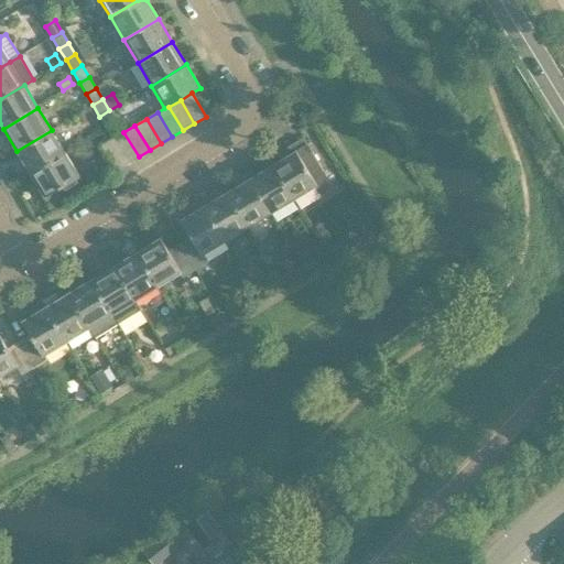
[(65,153),(52,130),(17,151),(31,174),(65,153)]
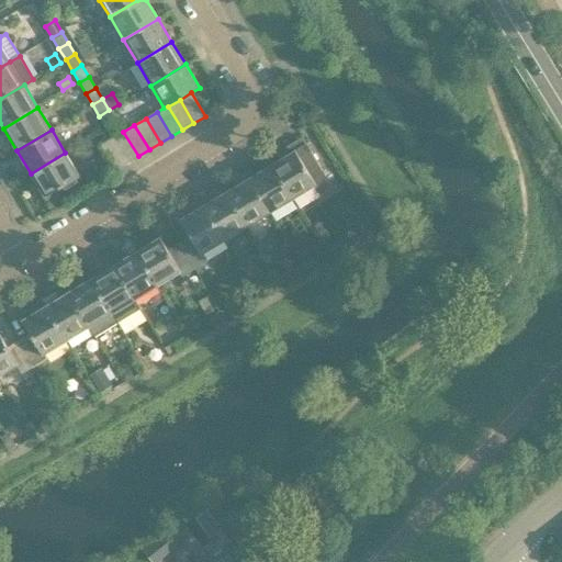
[(138,156),(123,132),(112,138),(127,164),(138,156)]
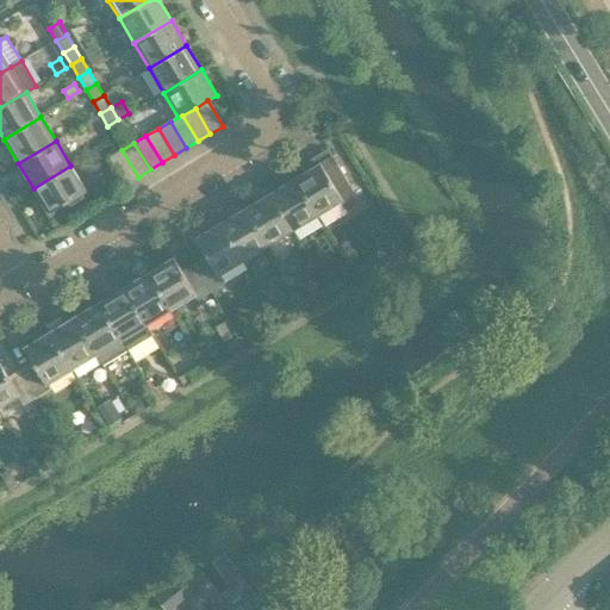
[(294,179),(317,217),(342,201),(347,211),(360,203),(328,149),(305,163),(309,169),(294,179)]
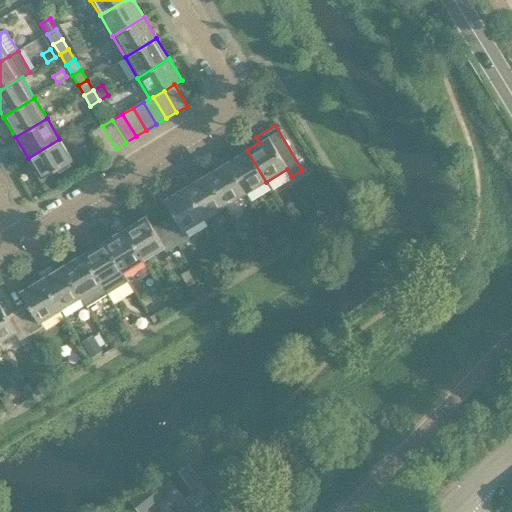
[(116,149),(102,126),(92,133),(105,155),(116,149)]
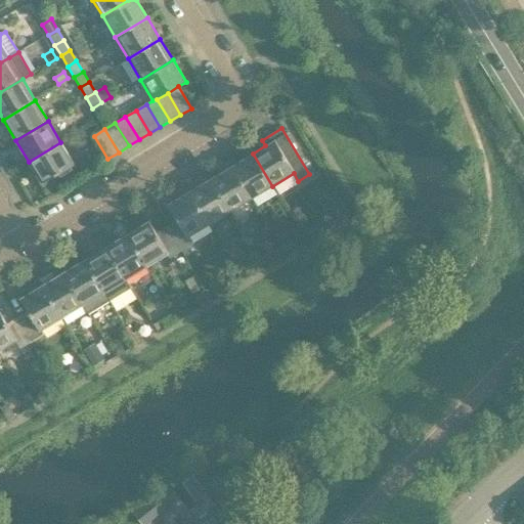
[(74,164),(60,142),(29,162),(41,183),(61,171),(63,175),(72,170),(70,167),(74,164)]
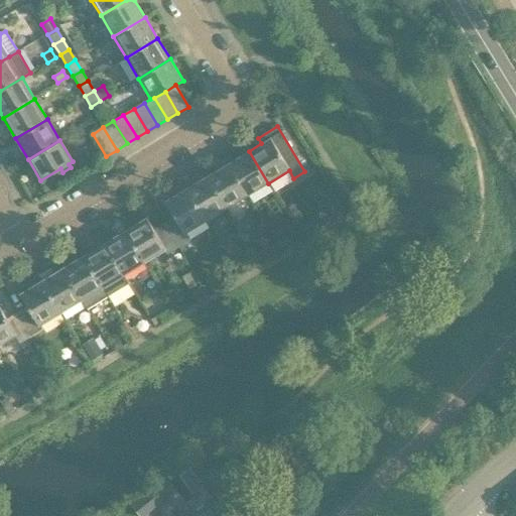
[(248,196),(268,183),(249,151),(237,158),(234,153),(225,158),(248,196)]
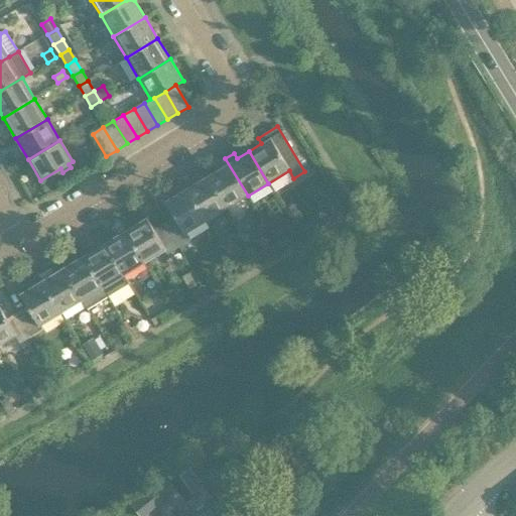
[(227,209),(248,196),(225,158),(216,163),(219,168),(208,176),(227,209)]
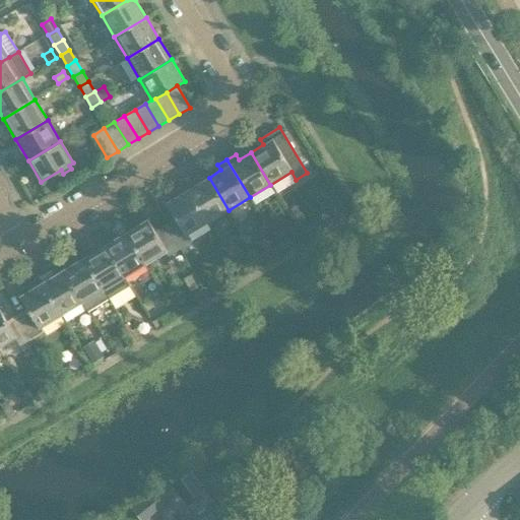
[(207,222),(229,210),(209,178),(197,185),(194,180),(185,185),(207,222)]
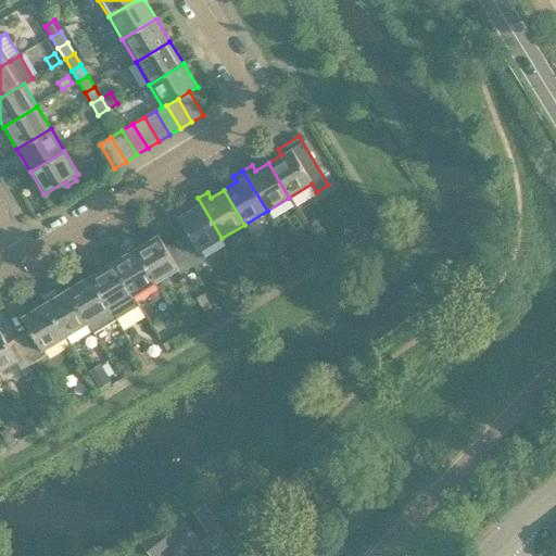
[(200,251),(222,238),(198,198),(188,203),(191,210),(178,217),(188,235),(177,241),(192,266),(205,260),(200,251)]
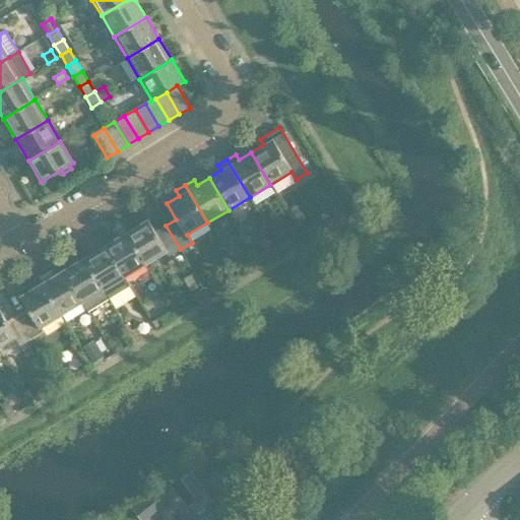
[(169,256),(180,249),(166,225),(155,232),(147,219),(138,224),(135,219),(123,226),(145,265),(167,252),(169,256)]
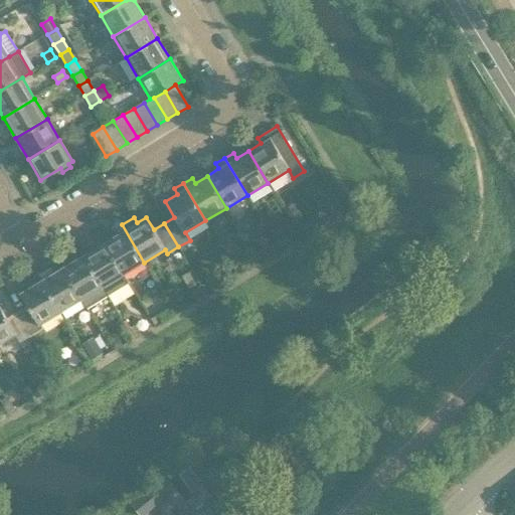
[(104,242),(124,275),(144,263),(122,224),(109,232),(112,237),(104,242)]
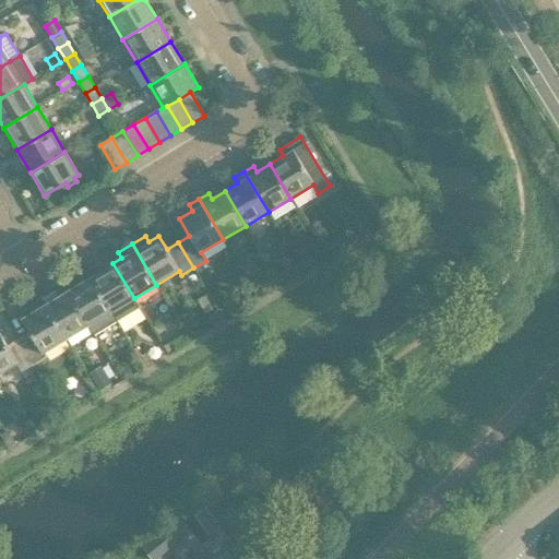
[(140,308),(134,298),(113,263),(99,271),(96,265),(86,271),(117,321),(140,308)]
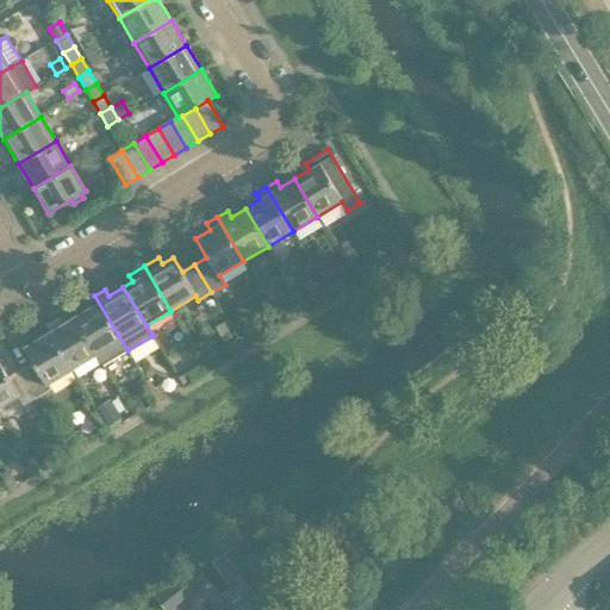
[(103,366),(128,350),(94,296),(83,303),(88,309),(74,317),(97,355),(103,366)]
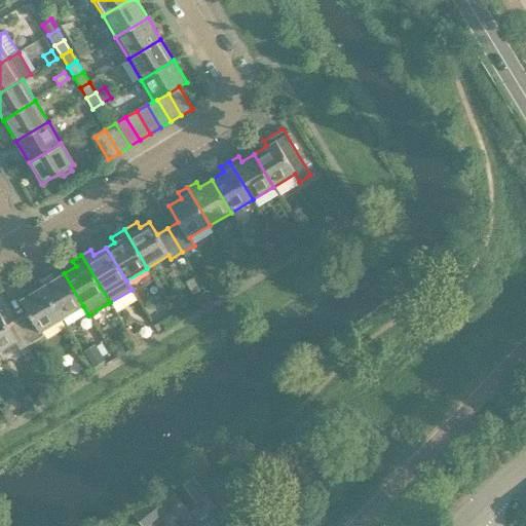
[(62,320),(83,306),(64,273),(51,280),(48,275),(39,280),(62,320)]
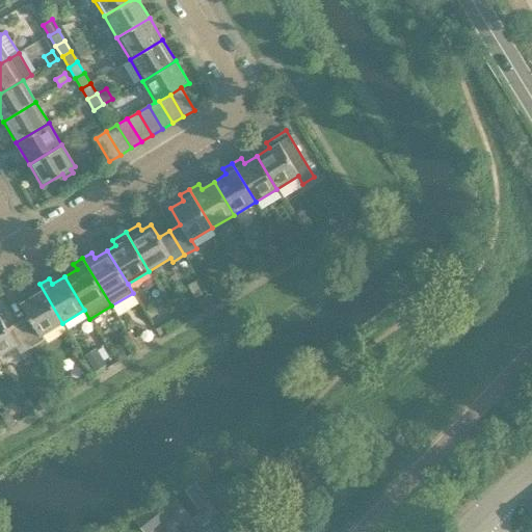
[(42,336),(62,323),(40,284),(30,290),(33,295),(21,302),(28,316),(18,322),(32,347),(45,340),(42,336)]
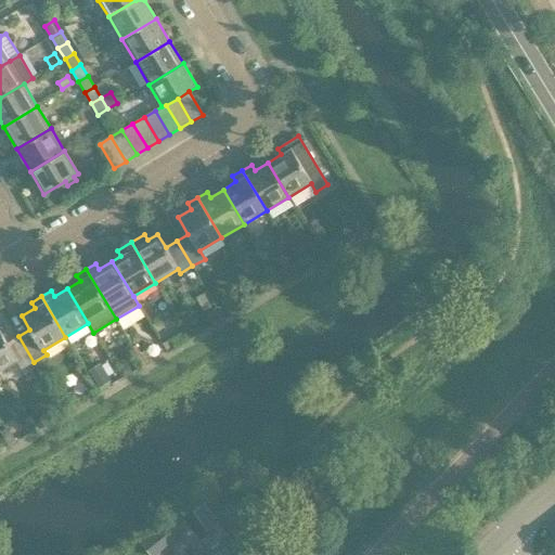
[(217,309),(207,314),(213,323),(222,318),(217,309)]
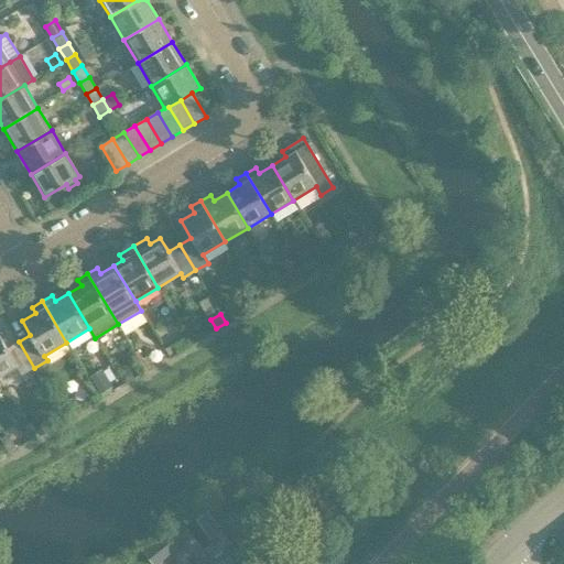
[(0,377),(17,367),(22,375),(34,368),(19,342),(8,348),(0,336),(0,377)]
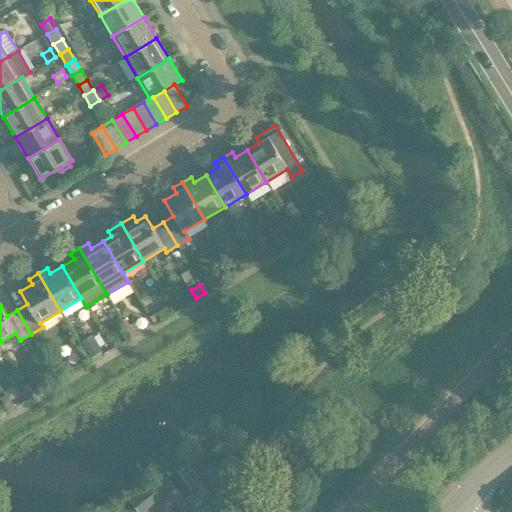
[(156,313),(150,317),(153,322),(159,319),(156,313)]
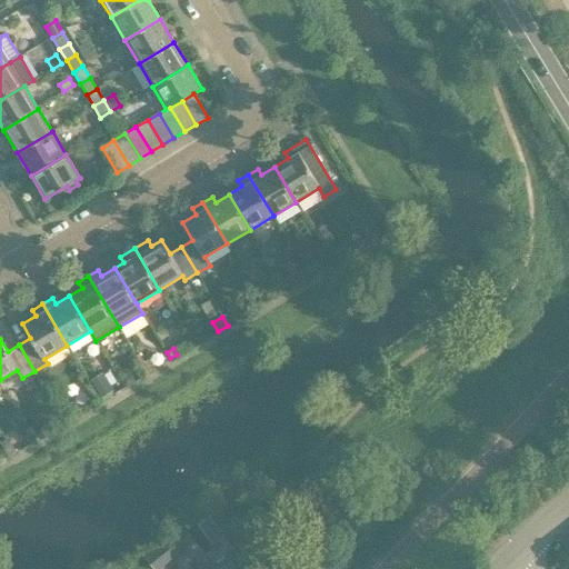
[(112,390),(102,373),(92,380),(102,397),(112,390)]
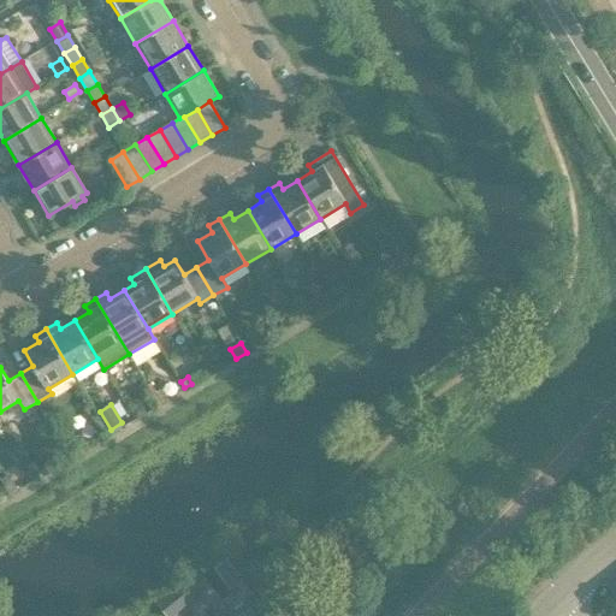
[(136,407),(131,409),(136,419),(144,414),(142,407),(136,407)]
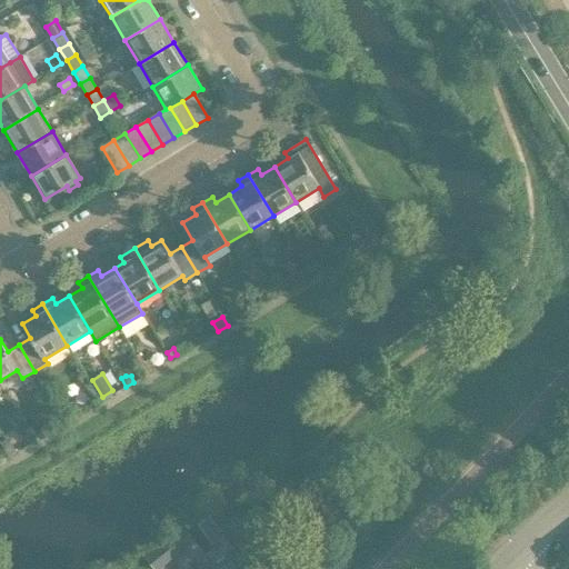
[(30,428),(25,431),(28,437),(35,433),(30,428)]
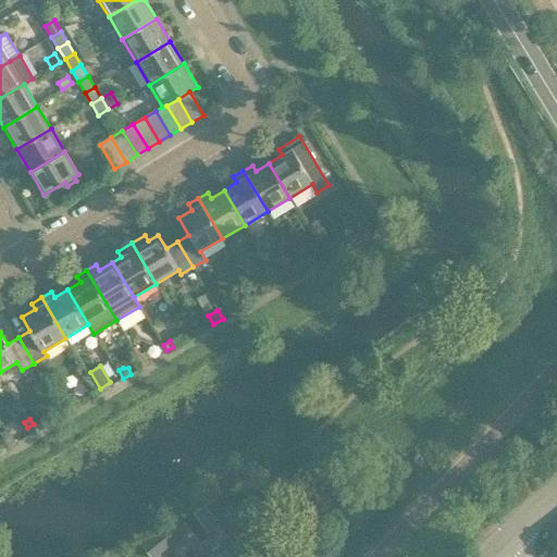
[(8,430),(1,434),(9,447),(15,443),(8,430)]
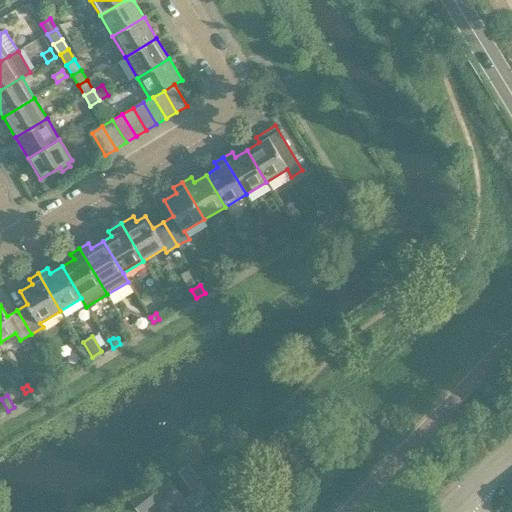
[(152,484),(162,497),(167,503),(180,493),(165,474),(152,484)]
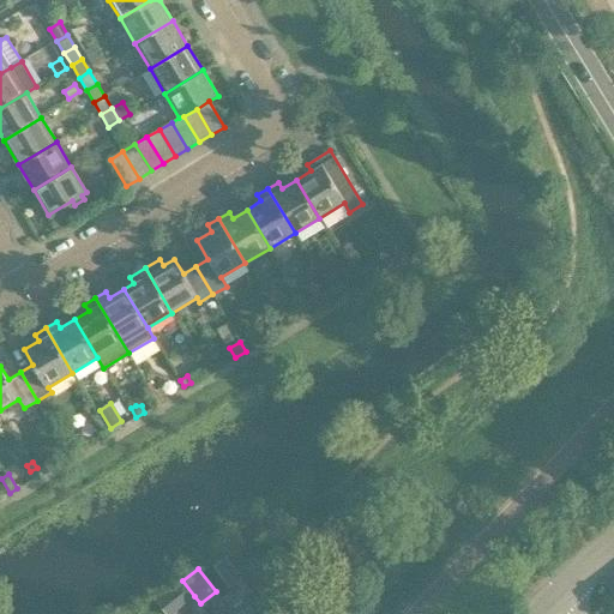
[(169,591),(181,606),(194,596),(182,581),(169,591)]
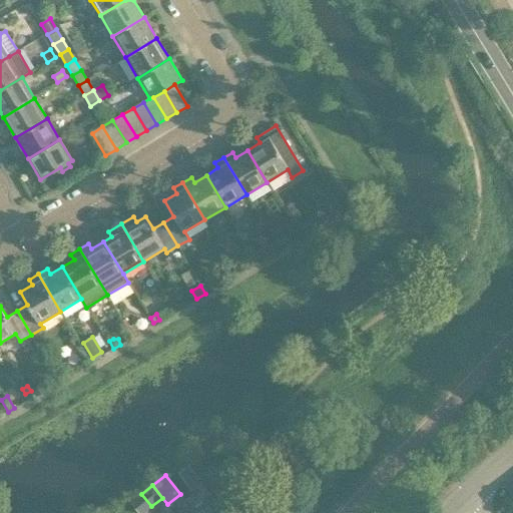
[(225,512),(210,494),(188,511),(189,512),(225,512)]
